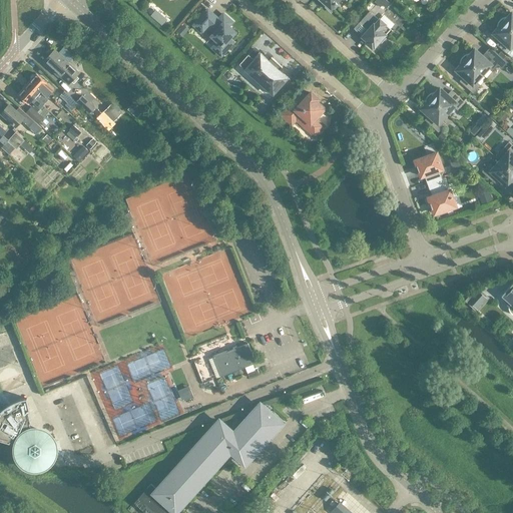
[(321,0),(326,4),(325,5),(331,11),(337,5),(336,4),(337,3),(337,2),(338,0),(321,0)]
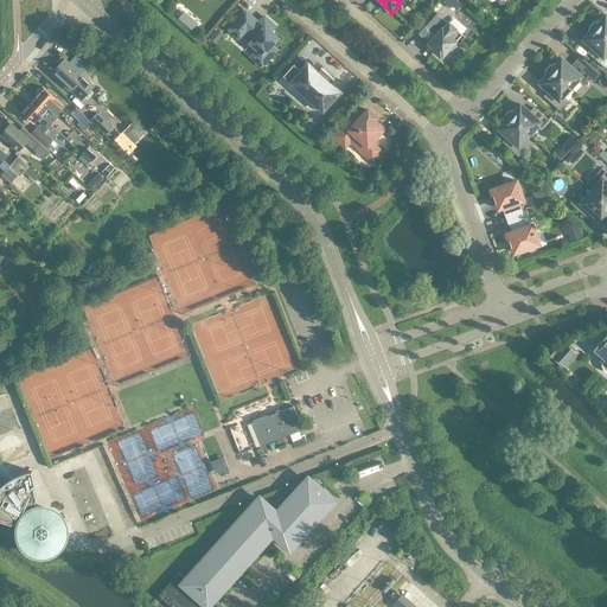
[(193,27),(198,20),(185,10),(179,18),(193,27)]
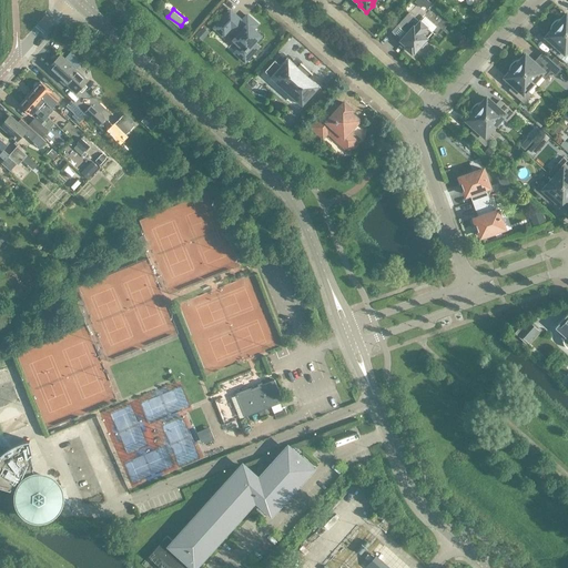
[(253,29),(257,24),(247,16),(242,21),(230,11),(215,28),(224,36),(221,39),(245,61),(257,47),(253,42),(260,36),(253,29)]
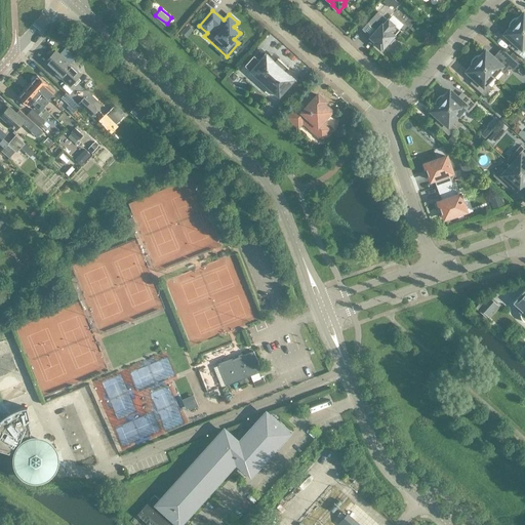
[(370,37),(375,42),(374,43),(380,48),(381,47),(382,48),(389,42),(390,42),(394,38),(393,37),(395,35),(390,30),(395,25),(389,18),(388,19),(378,11),(369,22),(377,29),(370,37)]
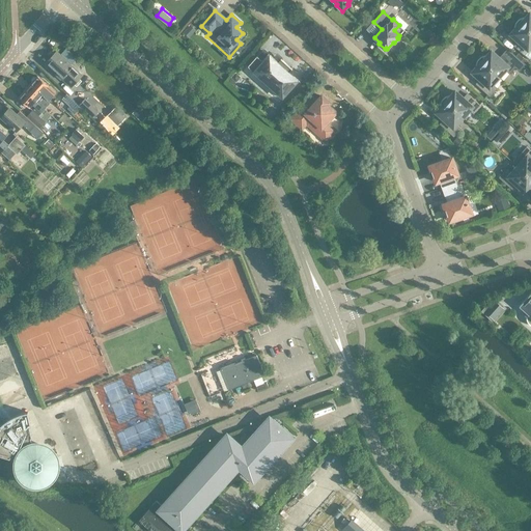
[(519,20),(518,21),(530,33),(530,14),(529,12),(525,18),(522,18),(519,20)]
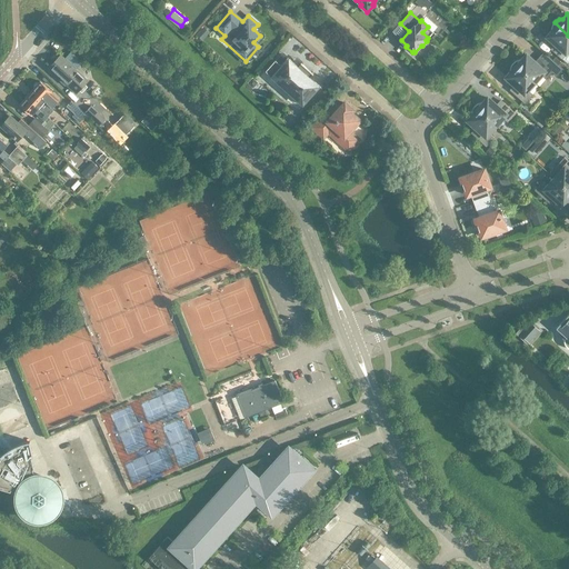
[(568,48),(568,36),(555,22),(553,23),(552,27),(551,31),(547,36),(557,45),(552,50),(567,63),(568,61),(568,48),(568,49),(568,48)]
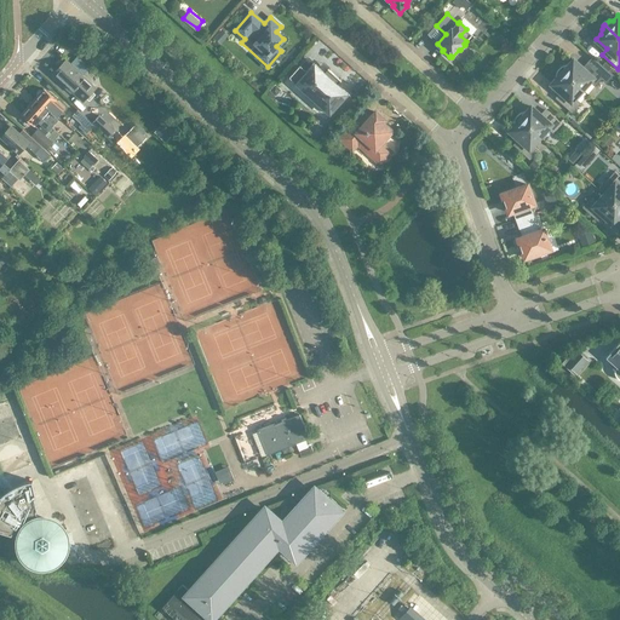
[(561,67),(560,69),(581,90),(590,81),(595,86),(604,76),(590,63),(584,69),(573,59),(568,64),(564,65),(561,67)]
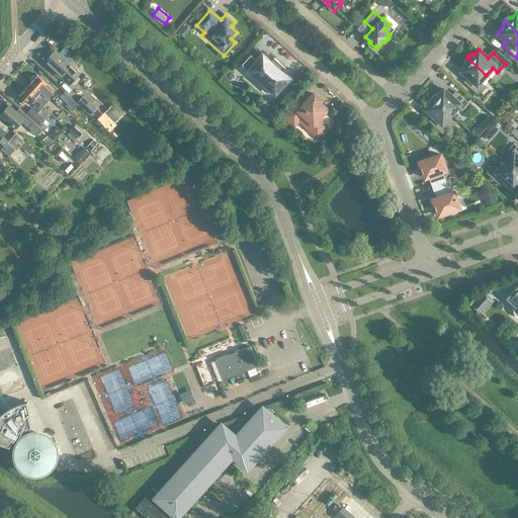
[(69,86),(80,74),(56,51),(44,63),(69,86)]
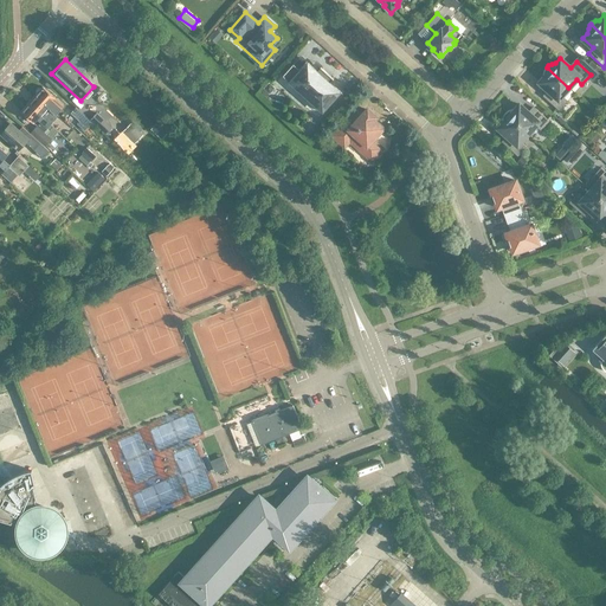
[(323,113),(331,103),(340,94),(342,95),(342,94),(331,84),(330,76),(321,68),(314,68),(307,60),(300,69),(294,65),(295,64),(294,64),(283,76),(323,113)]
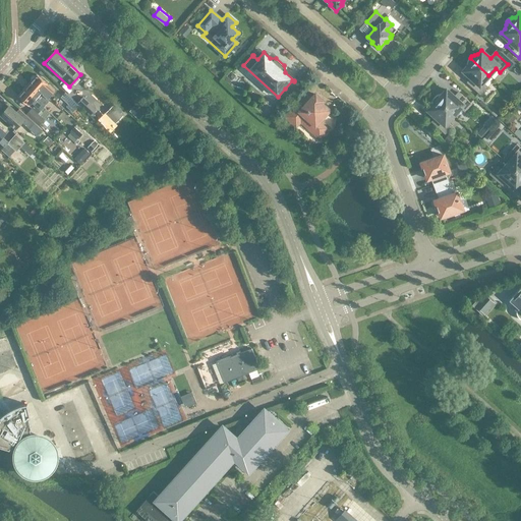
[(488,75),(470,58),(469,59),(467,62),(467,65),(463,70),(472,78),(468,83),(480,94),(487,85),(482,81),(488,75)]
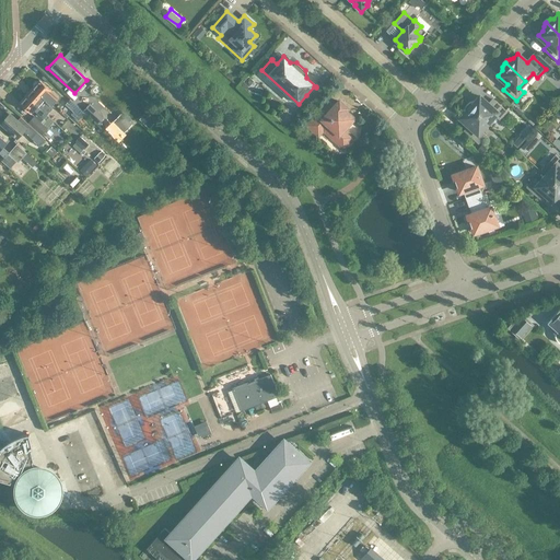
[(39,81),(32,89),(45,100),(44,100),(53,108),(54,107),(58,103),(60,100),(58,97),(55,94),(51,92),(39,81)]
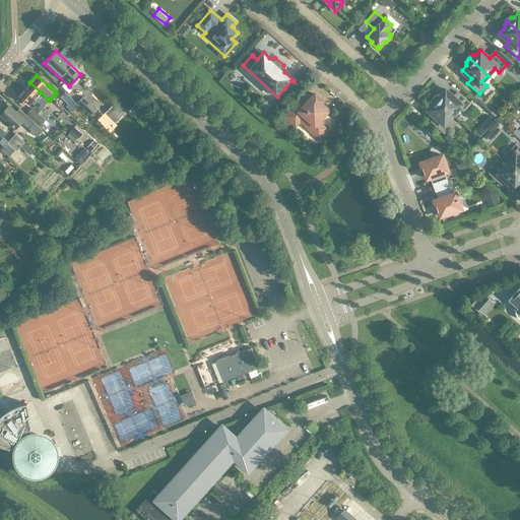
[(29,82),(23,89),(38,102),(38,101),(41,103),(45,106),(49,101),(41,92),(42,92),(29,82)]
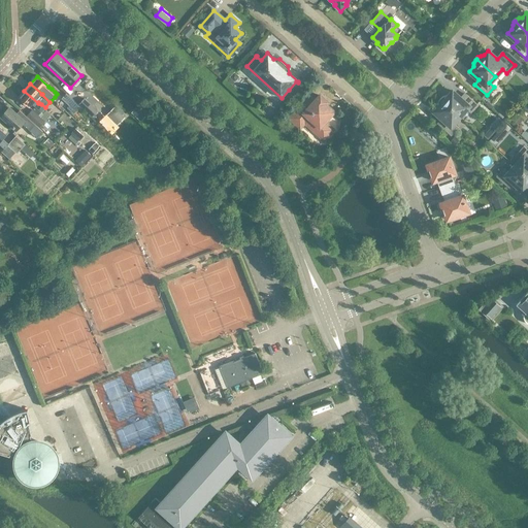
[(441,97),(440,98),(460,116),(466,108),(471,112),(479,104),(466,94),(462,99),(453,90),(448,95),(444,95),(441,97)]
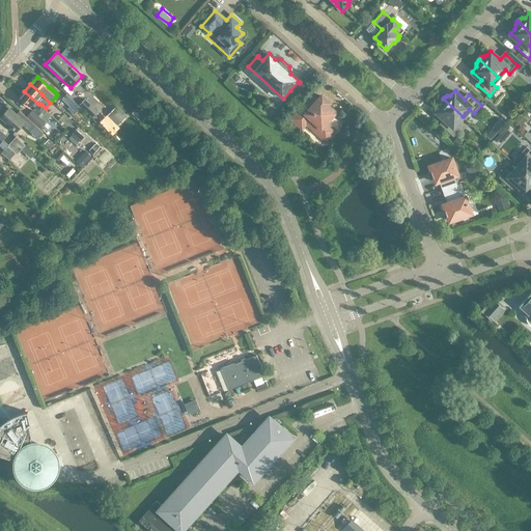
[(24,91),(18,99),(29,109),(33,105),(35,107),(35,108),(40,113),(45,109),(46,108),(42,105),(38,103),(38,104),(24,91)]
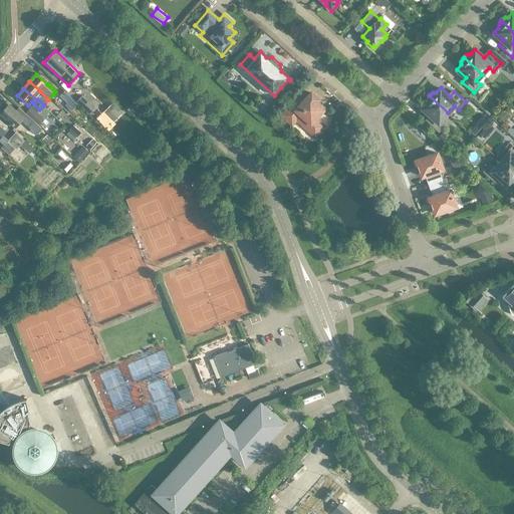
[(78,104),(71,98),(71,97),(62,89),(56,96),(65,104),(72,110),(78,104)]
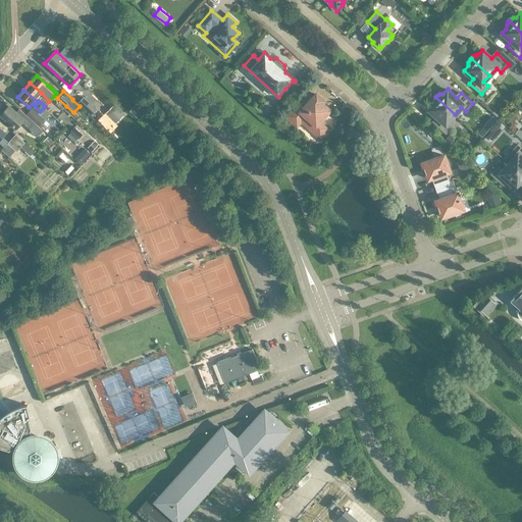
[(302,120),(317,135),(318,134),(321,132),(322,129),(323,128),(326,124),(321,119),(330,109),(321,101),(323,100),(316,94),(312,99),(307,94),(288,116),(297,125),(302,120)]
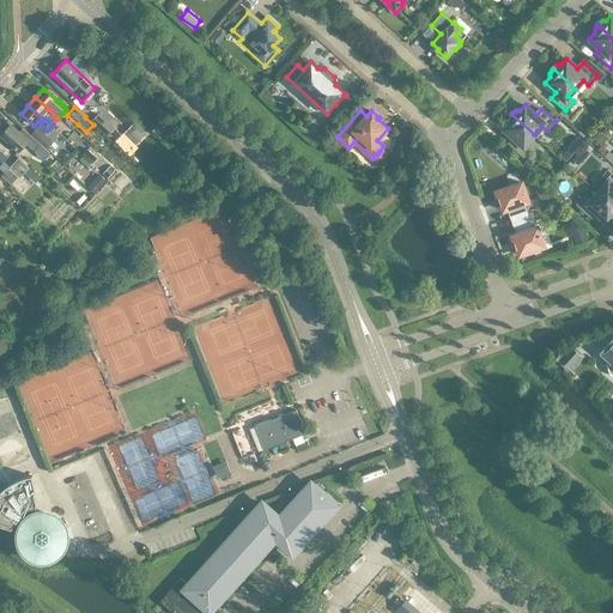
[(97,114),(91,121),(108,135),(114,128),(97,114)]
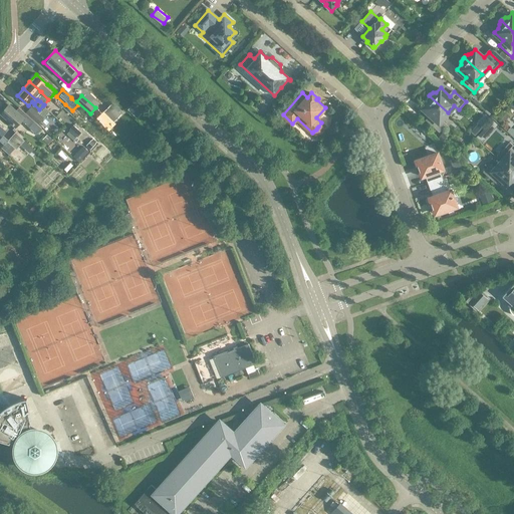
[(448,112),(429,95),(428,96),(427,100),(427,103),(422,107),(432,116),(427,120),(439,132),(446,123),(442,119),(448,112)]
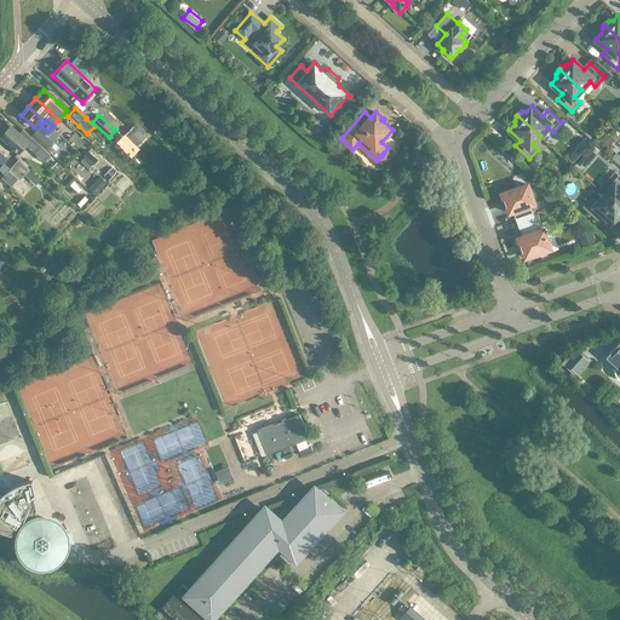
[(162,125),(156,130),(165,141),(171,136),(162,125)]
